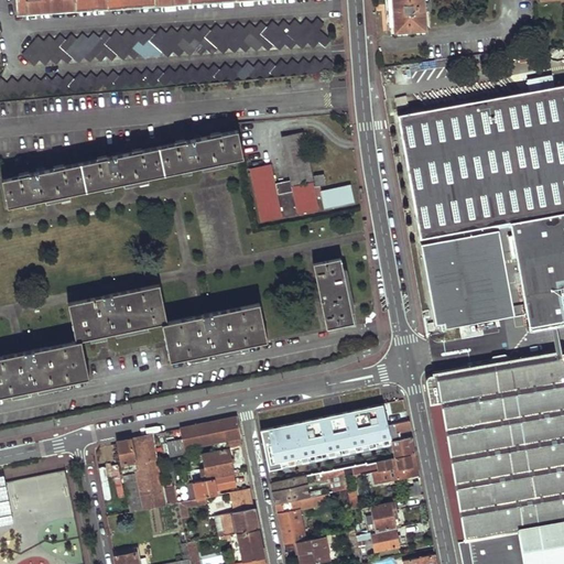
[(208,0),(18,0),(19,12),(208,0)]
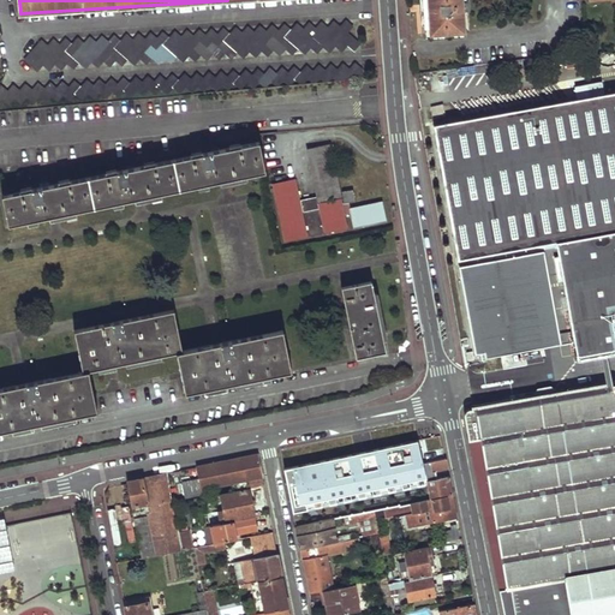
[(424,0),(427,34),(465,31),(463,9),(470,7),(469,0),(424,0)]
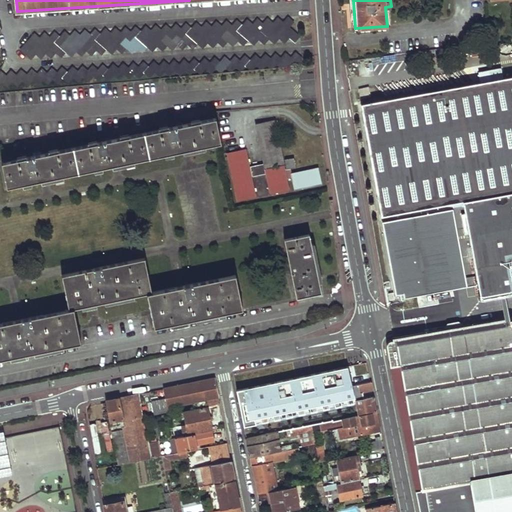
[(290,27),(294,21),(289,17),(285,23),(279,17),(274,23),(268,18),(264,24),(258,19),(253,25),(247,20),(243,24),(238,20),(233,26),(227,21),(222,26),(217,21),(213,27),(207,22),(202,28),(197,22),(192,28),(187,23),(182,29),(177,24),(171,28),(166,24),(162,30),(156,25),(151,30),(146,25),(141,30),(136,27),(130,31),(126,27),(120,32),(116,28),(111,34),(105,29),(100,34),(96,30),(90,35),(86,30),(80,35),(76,31),(70,36),(66,32),(60,36),(56,32),(50,37),(46,32),(40,38),(35,33),(25,45),(31,49),(35,44),(41,49),(45,44),(50,48),(55,43),(61,48),(65,43),(70,47),(74,42),(80,46),(85,42),(90,46),(95,40),(100,45),(105,40),(110,45),(116,39),(121,44),(126,39),(131,42),(136,38),(141,42),(145,37),(151,42),(155,37),(161,42),(165,37),(171,41),(176,35),(181,40),(185,35),(191,39),(196,34),(202,38),(206,34),(212,38),(216,33),(222,37),(228,31),(233,35),(237,31),(243,35),(248,30),(254,35),(257,30),(263,34),(267,30),(274,34),(279,28),(285,32),(290,27)]
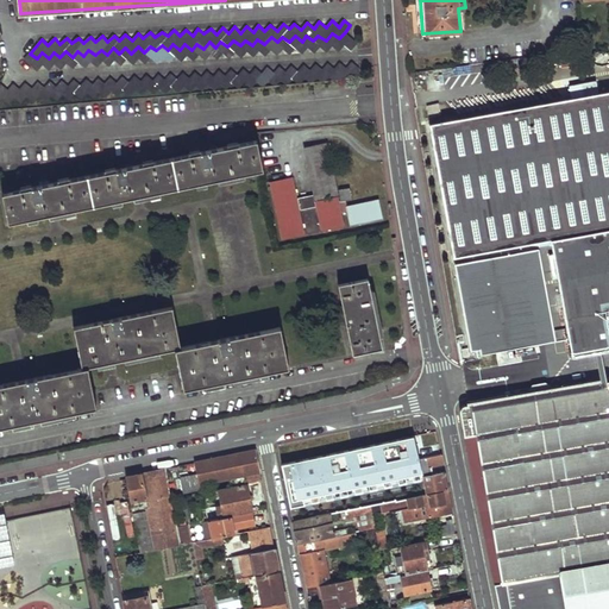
[(352,50),(358,44),(345,32),(339,38),(332,33),(326,41),(318,36),(313,41),(306,36),(302,42),(295,36),(289,42),(282,37),(277,42),(271,37),(264,44),(257,39),(252,45),(245,41),(240,45),(233,41),(227,46),(220,42),(215,48),(209,42),(203,49),(196,44),(192,50),(184,44),(180,50),(173,44),(168,50),(162,45),(156,50),(150,46),(144,52),(138,46),(131,54),(125,48),(119,54),(113,48),(107,55),(101,50),(95,55),(88,50),(83,56),(77,51),(73,57),(66,51),(60,57),(54,52),(49,58),(42,52),(37,58),(30,54),(29,55),(25,60),(38,71),(44,66),(50,70),(56,64),(62,70),(68,63),(74,69),(80,63),(86,68),(92,62),(98,68),(104,62),(108,67),(115,61),(121,66),(127,60),(133,66),(138,60),(146,64),(151,58),(157,64),(163,57),(171,63),(176,57),(182,63),(187,56),(194,62),(199,56),(206,61),(211,55),(218,60),(223,55),(230,58),(236,52),(243,58),(248,52),(255,57),(259,51),(265,57),(271,51),(278,56),(286,49),(292,55),(296,49),(303,54),(309,48),(316,52),(320,48),(327,54),(333,46),(340,51),(346,44),(352,50)]
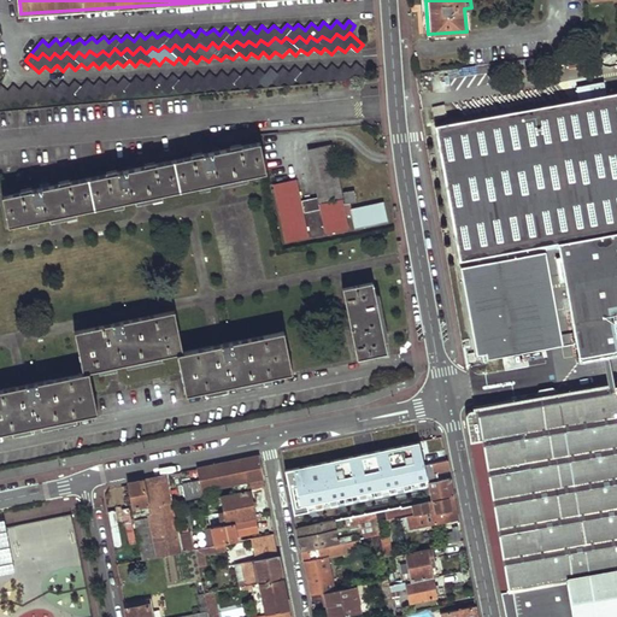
[(352,81),(365,80),(364,69),(358,64),(352,70),(346,65),(340,71),(334,65),(328,71),(322,66),(316,72),(309,68),(304,72),(297,68),(291,74),(285,69),(280,75),(271,70),(266,76),(259,71),(254,76),(247,71),(242,77),(235,72),(229,78),(222,72),(217,78),(210,74),(205,80),(198,75),(193,81),(186,76),(181,81),(174,76),(169,82),(162,76),(156,82),(150,77),(144,83),(136,78),(131,83),(125,78),(119,86),(112,80),(106,86),(100,81),(95,87),(88,81),(83,87),(76,82),(71,88),(65,83),(59,89),(53,83),(47,90),(40,84),(34,90),(28,84),(23,90),(16,86),(10,92),(4,87),(0,90),(0,104),(6,99),(12,104),(18,98),(23,103),(29,97),(36,103),(42,97),(48,103),(54,95),(62,100),(66,94),(72,100),(78,94),(84,99),(90,93),(98,98),(103,92),(110,98),(115,92),(122,97),(127,90),(134,97),(139,89),(147,95),(152,89),(158,94),(164,88),(170,93),(177,87),(183,92),(188,86),(195,92),(200,87),(207,90),(212,86),(219,90),(225,84),(233,89),(238,83),(245,88),(250,83),(257,88),(263,82),(270,87),(275,82),(281,86),(287,81),(294,84),(299,80),(305,86),(311,78),(317,84),(322,78),(329,83),(335,77),(341,82),(347,77),(352,81)]
